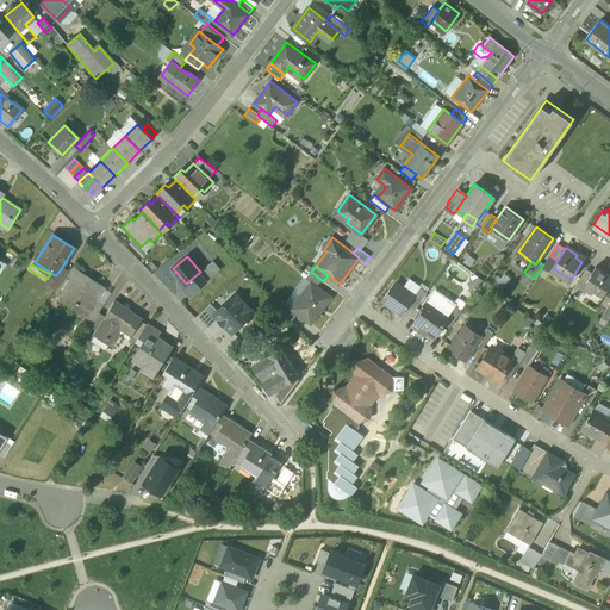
[(55,275),(53,279),(51,278),(48,282),(56,288),(68,271),(62,267),(56,275),(55,275)]
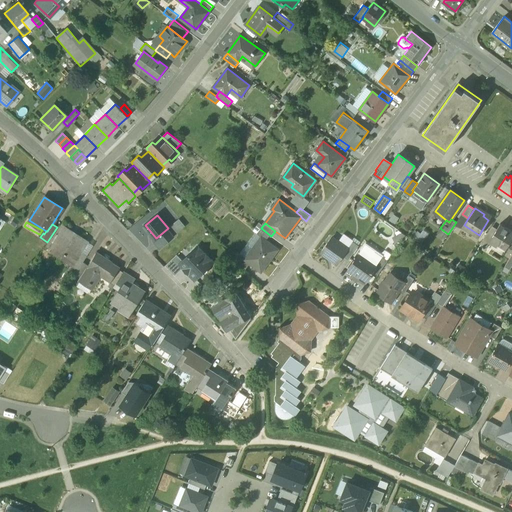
[(511,238),(511,231),(500,224),(497,229),(492,236),(489,241),(490,241),(497,246),(499,244),(506,248),(511,238)]
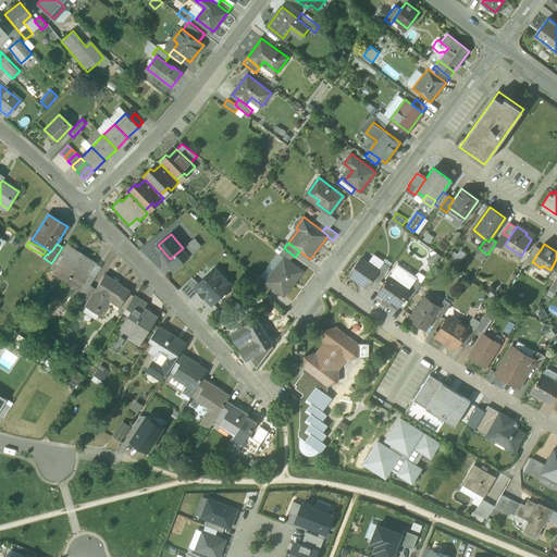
[(535,246),(530,252),(535,257),(541,249),(535,246)]
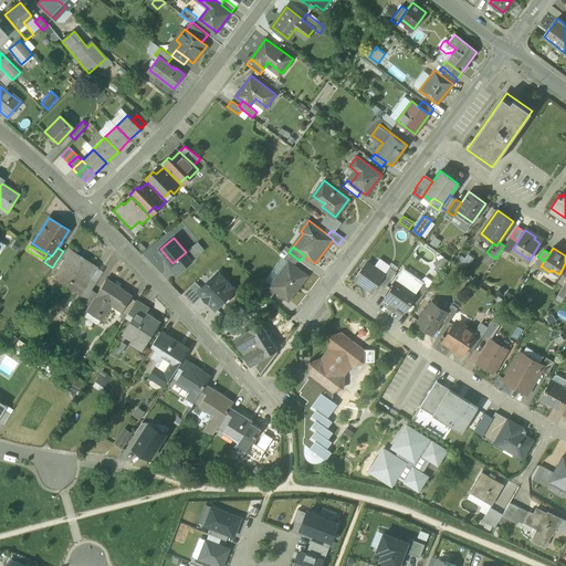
[(95,266),(71,251),(54,276),(79,292),(87,279),(95,266)]
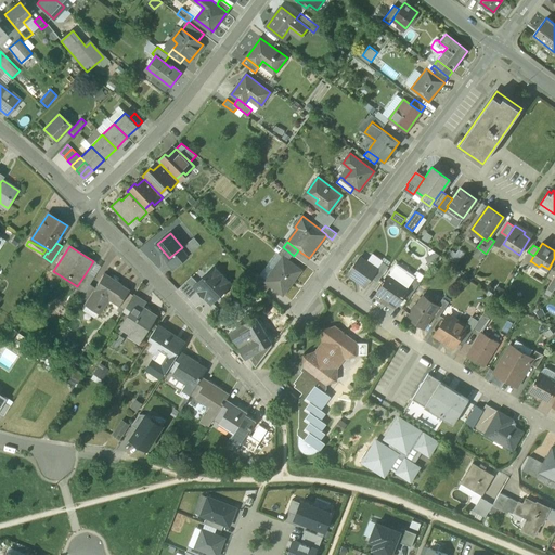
[(182,247),(169,258),(170,260),(169,261),(175,267),(189,255),(182,247)]
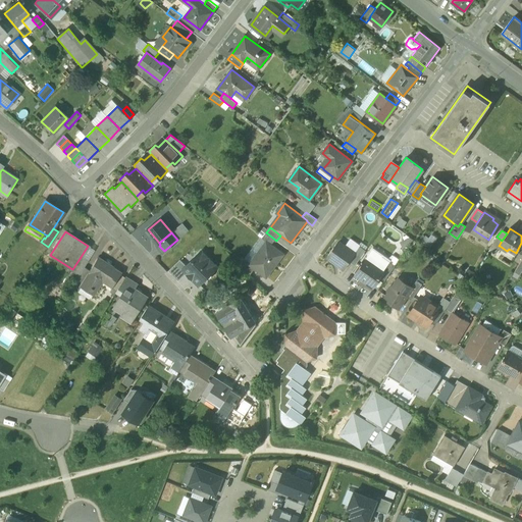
[(497,237),(489,249),(496,252),(500,246),(499,246),(502,241),(497,237)]
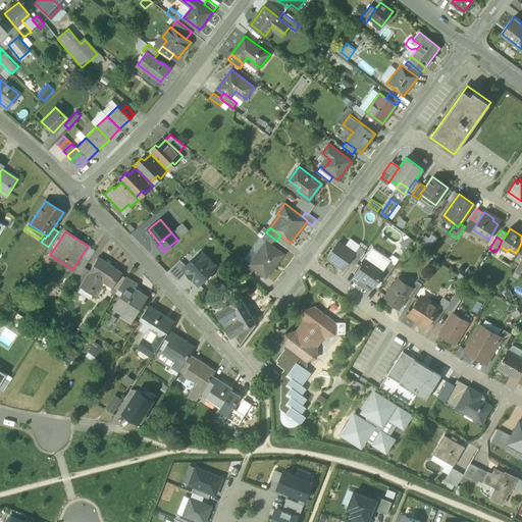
[(338,241),(327,257),(344,268),(350,260),(355,253),(345,246),(346,245),(338,241)]
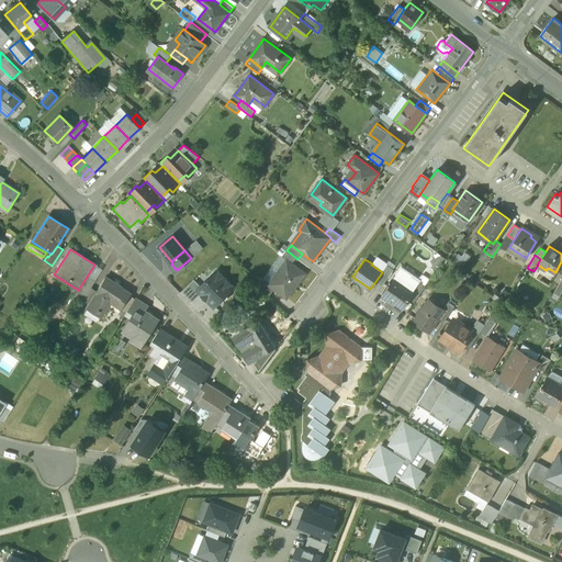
[(305,273),(287,260),(270,282),(269,284),(274,289),(287,299),(305,273)]
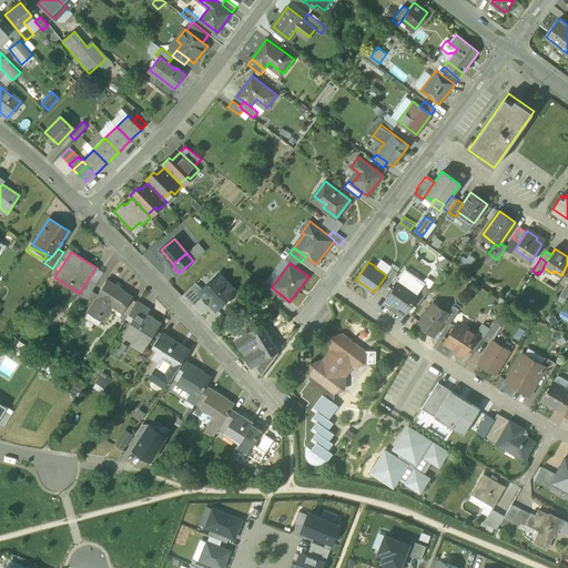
[(386,275),(381,283),(386,287),(398,272),(392,267),(386,275)]
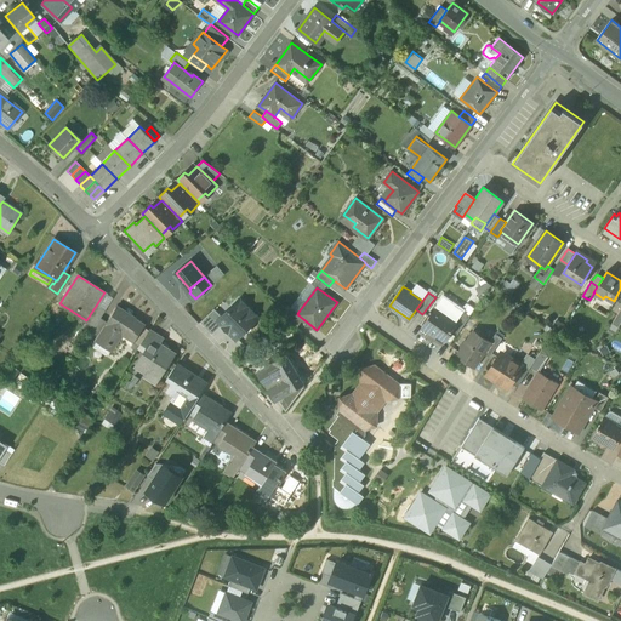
[(257,318),(239,300),(222,317),(218,319),(223,324),(237,339),(243,332),(245,334),(246,335),(249,335),(251,334),(252,332),(254,330),(254,328),(252,326),(251,324),(257,318)]
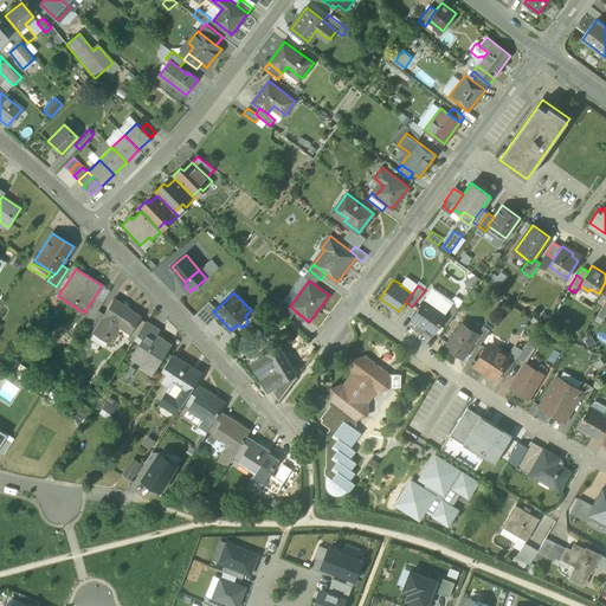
[(431,296),(427,297),(413,318),(426,327),(424,329),(432,334),(440,321),(446,313),(445,311),(436,305),(437,303),(436,300),(431,296)]
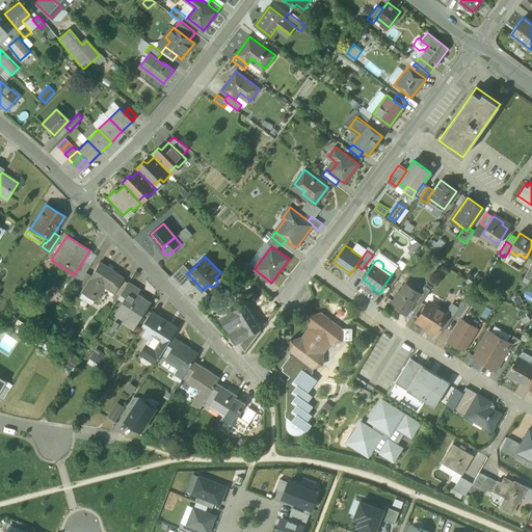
[(82,262),(74,274),(80,278),(85,271),(88,266),(82,262)]
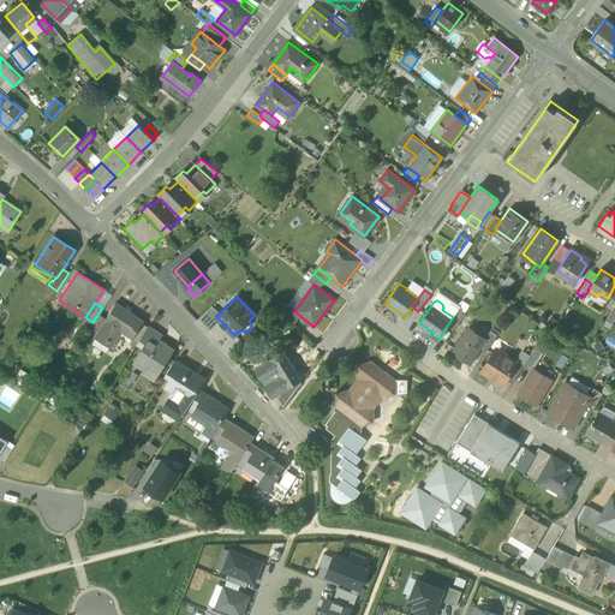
[(143,320),(121,306),(120,308),(114,304),(106,317),(96,332),(103,336),(102,338),(107,341),(108,339),(109,340),(117,329),(132,338),(142,323),(142,322),(143,320)]
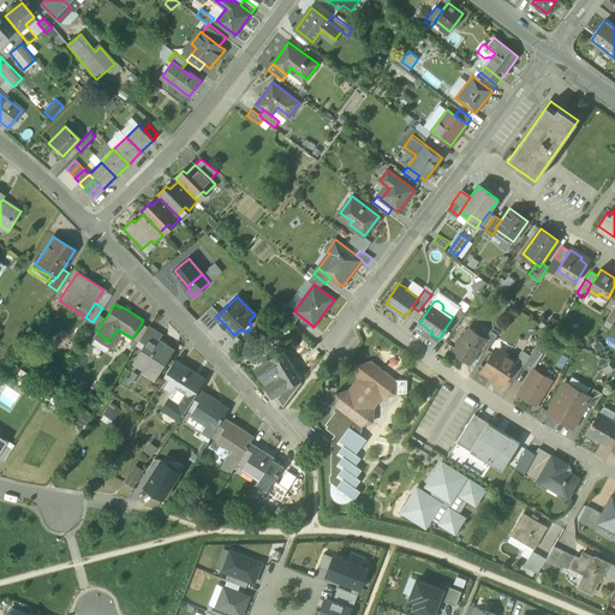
[(296,309),(288,304),(284,311),(296,323),(300,316),(294,311),(296,309)]
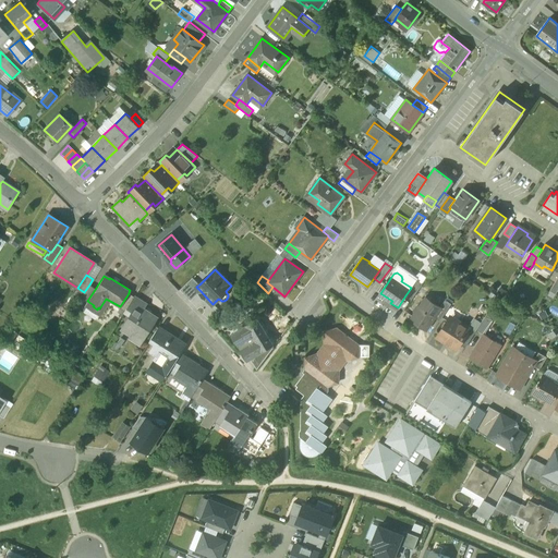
[(193,278),(181,289),(192,300),(201,291),(196,287),(199,284),(193,278)]
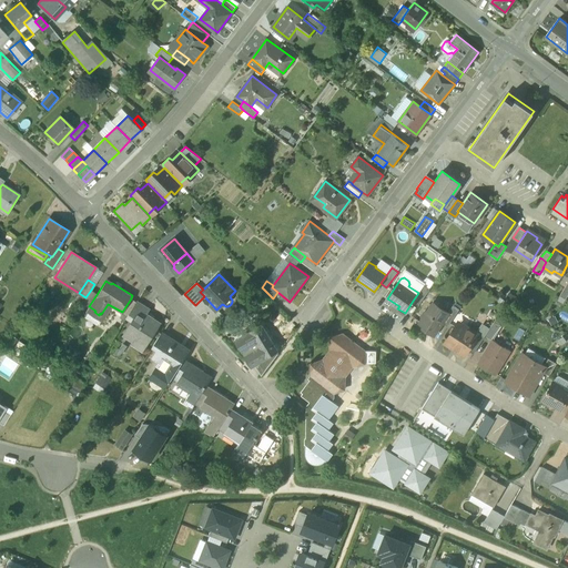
[(424,283),(417,292),(418,293),(413,301),(418,305),(430,288),(424,283)]
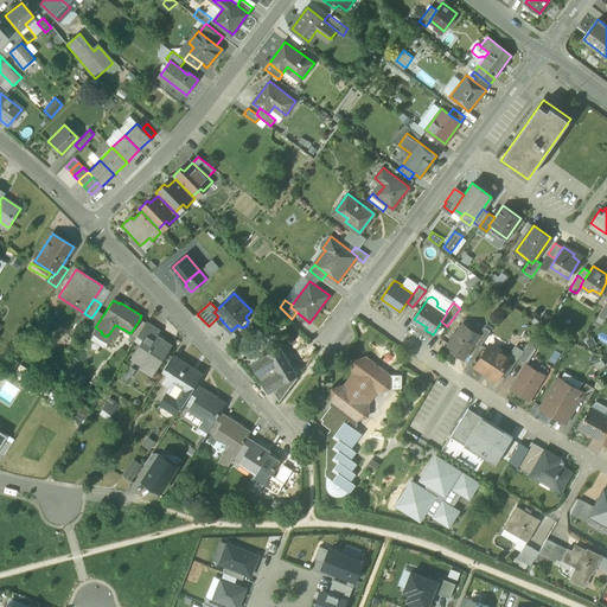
[(91,318),(88,325),(95,328),(95,327),(104,313),(97,310),(91,318)]
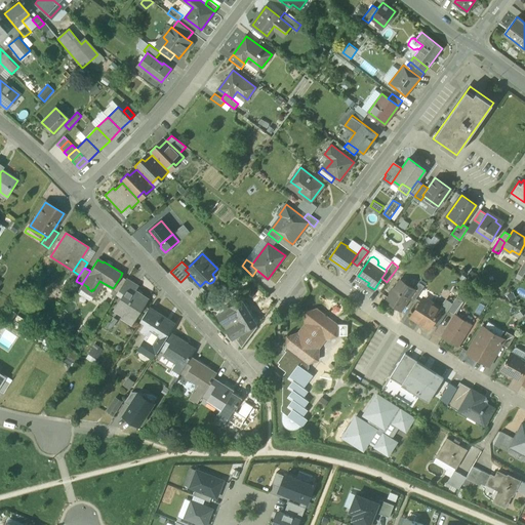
[(121,276),(113,288),(118,292),(120,289),(126,279),(121,276)]
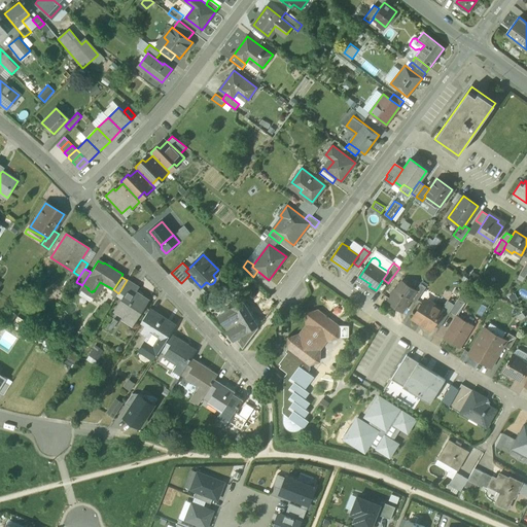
[(132,283),(127,280),(120,290),(126,294),(127,292),(132,283)]
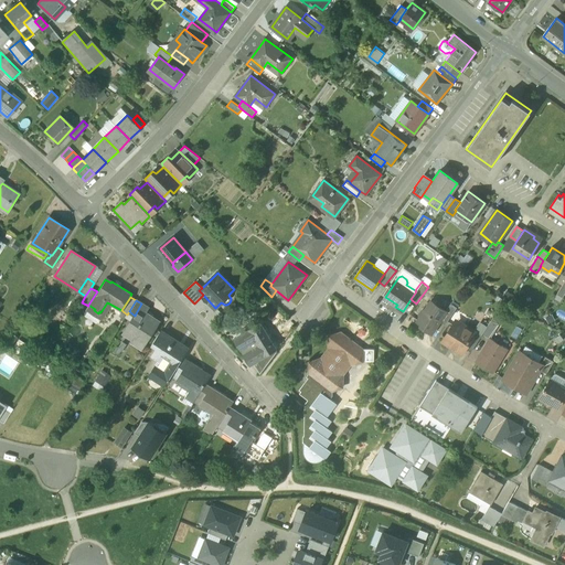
[(438,308),(430,302),(425,310),(423,310),(420,313),(420,317),(417,322),(425,328),(426,326),(434,331),(440,321),(447,311),(446,311),(439,306),(438,308)]
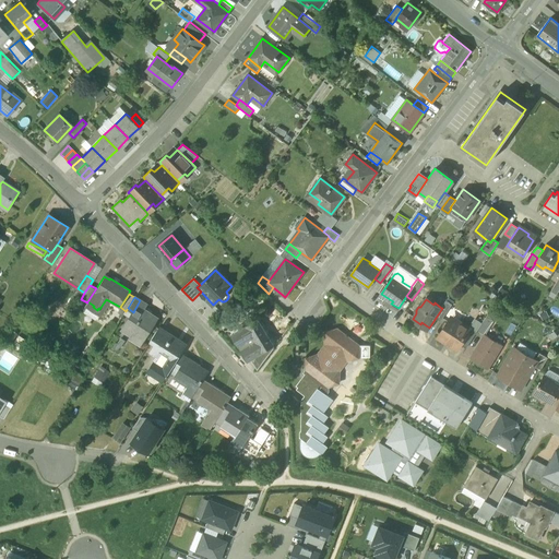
[(140,300),(134,310),(141,314),(144,309),(146,305),(140,300)]
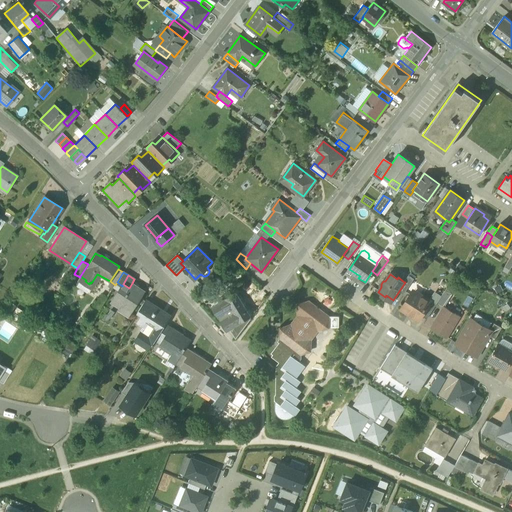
[(414,279),(408,276),(404,282),(405,282),(399,291),(404,294),(414,279)]
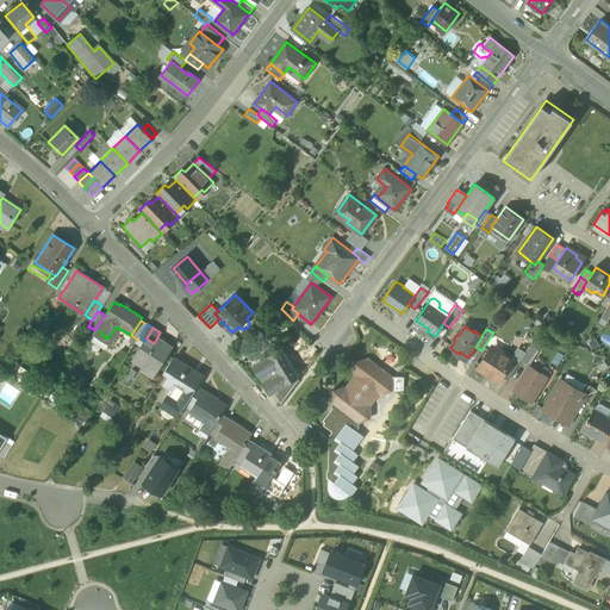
[(157,337),(154,343),(147,338),(145,341),(137,354),(149,361),(143,369),(154,375),(172,347),(157,337)]
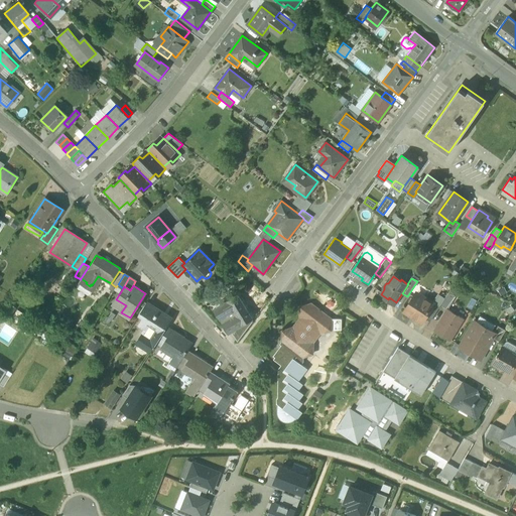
[(449,291),(440,304),(447,309),(448,308),(457,296),(449,291)]
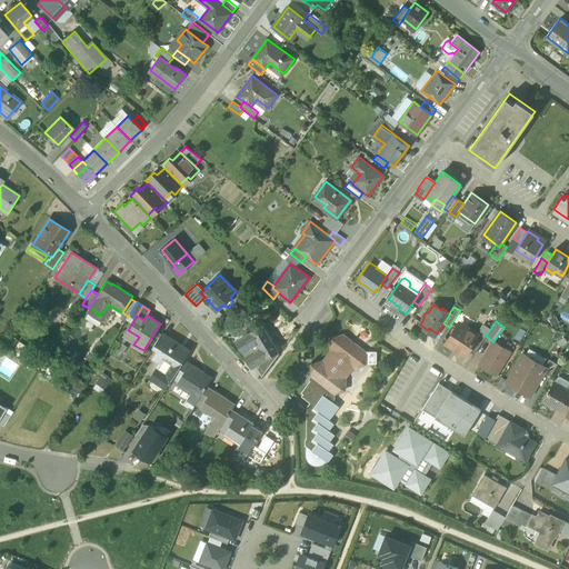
[(271,340),(262,325),(237,340),(243,351),(255,346),(259,342),(261,346),(271,340)]
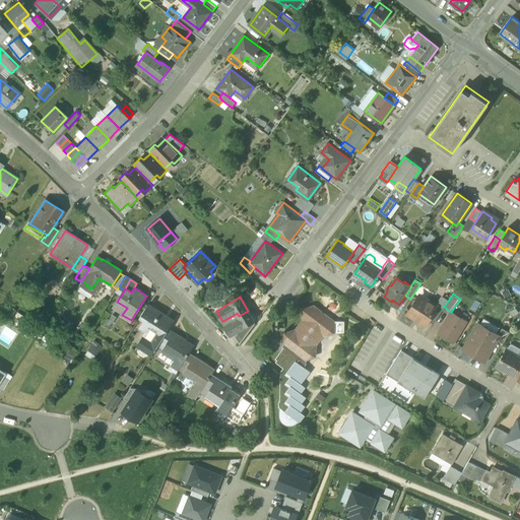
[(425,303),(417,299),(408,314),(425,325),(428,320),(437,306),(436,306),(427,300),(425,303)]
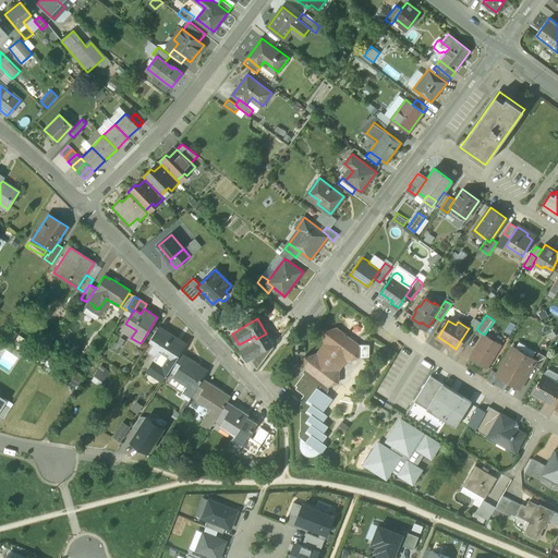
[(165,330),(159,326),(150,339),(156,342),(165,330)]
